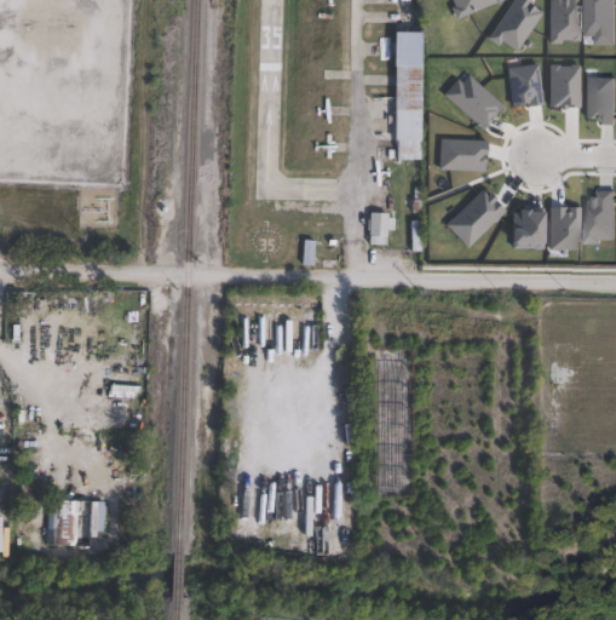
[(422,32),(422,159),(399,159),(399,141),(396,141),(397,64),(396,64),(396,30),(422,32)]
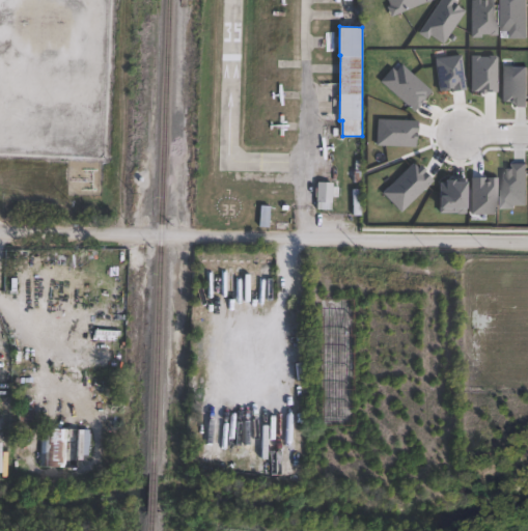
[(338,186),(338,196),(333,196),(333,208),(325,208),(325,211),(320,211),(320,208),(317,208),(317,197),(315,197),(315,187),(317,187),(318,182),(333,182),(333,186),(338,186)]
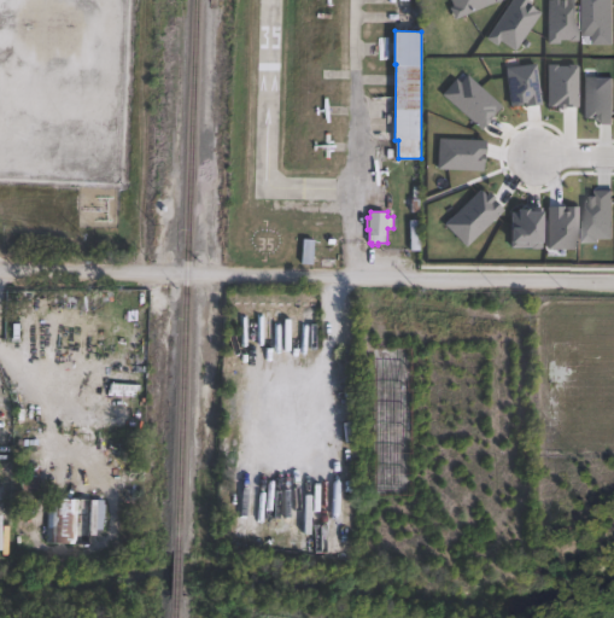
[(421,250),(411,250),(410,220),(420,220),(421,250)]
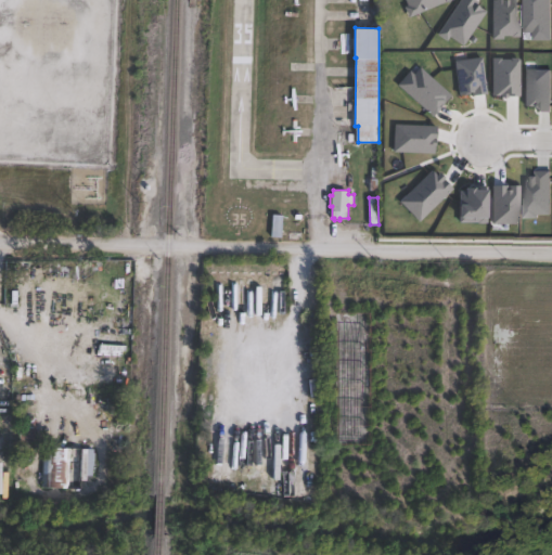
[(284,216),(282,237),(271,236),(273,215),(284,216)]
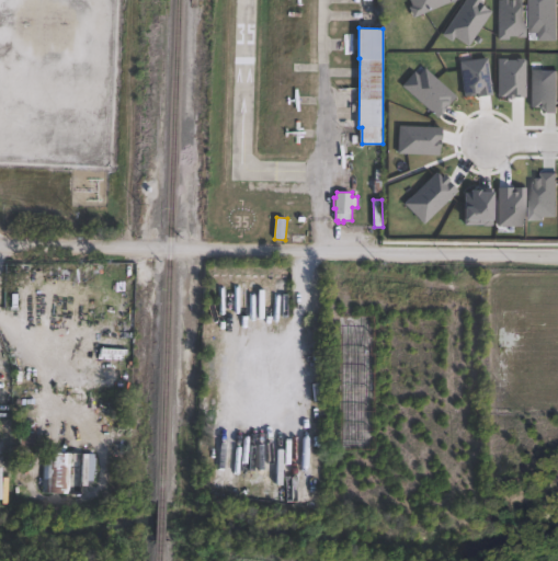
[(0,445),(0,481),(10,481),(10,446),(0,445)]
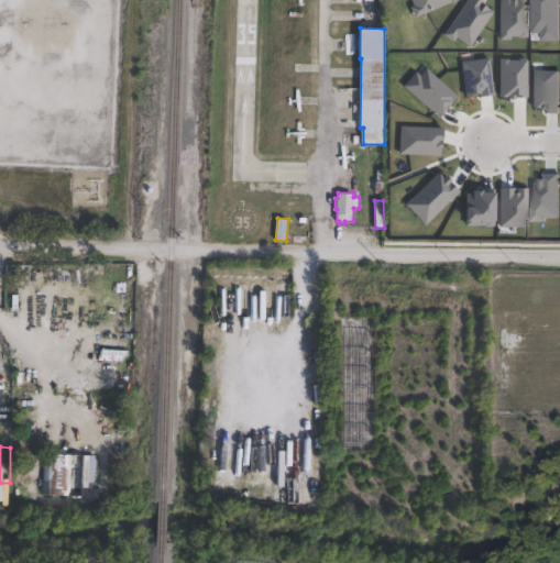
[(96,455),(46,455),(46,496),(83,496),(83,483),(96,483),(96,455)]
